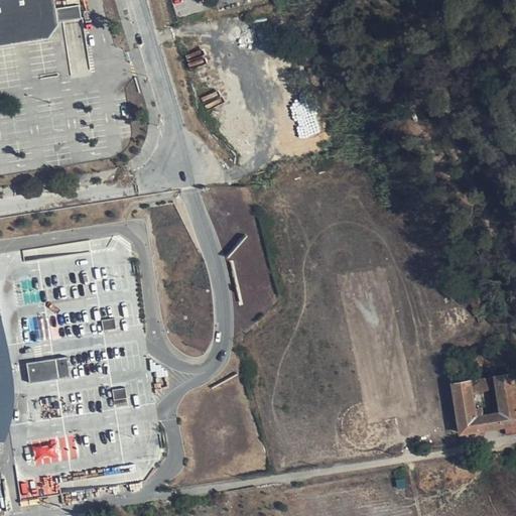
[(0,0),(0,43),(49,36),(59,22),(56,7),(55,0),(0,0)]
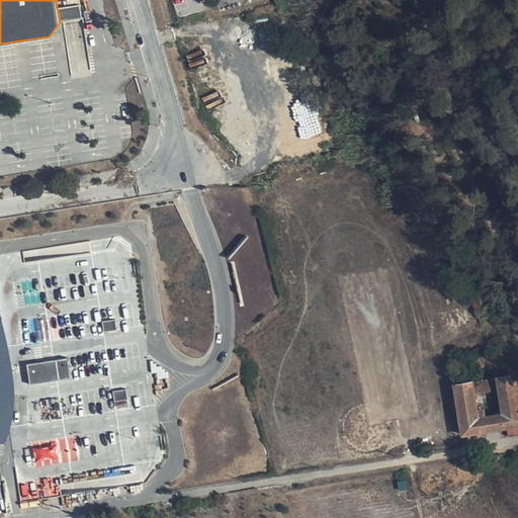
[(57,7),(60,22),(82,18),(80,4),(57,7)]
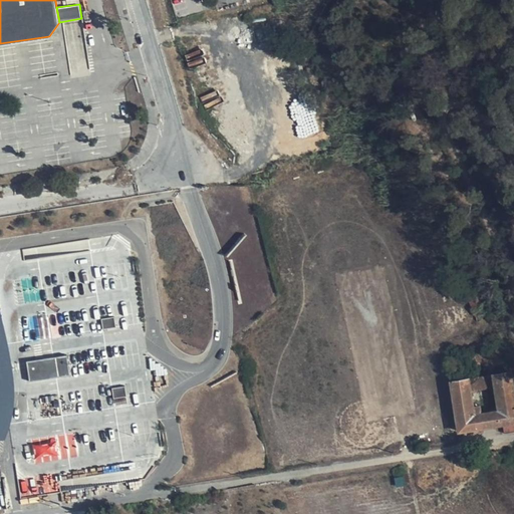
[(475,365),(481,362),(475,351),(462,359),(465,363),(471,360),(475,365)]
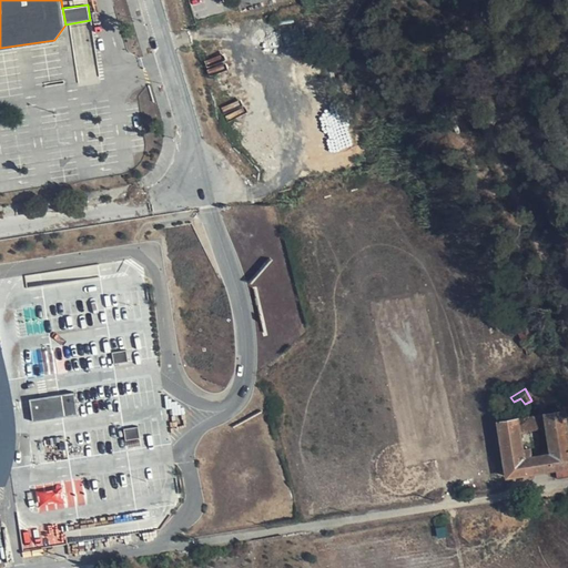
[(567,437),(564,412),(545,414),(547,427),(550,448),(551,453),(543,455),(541,455),(544,469),(555,468),(567,465),(567,437)]
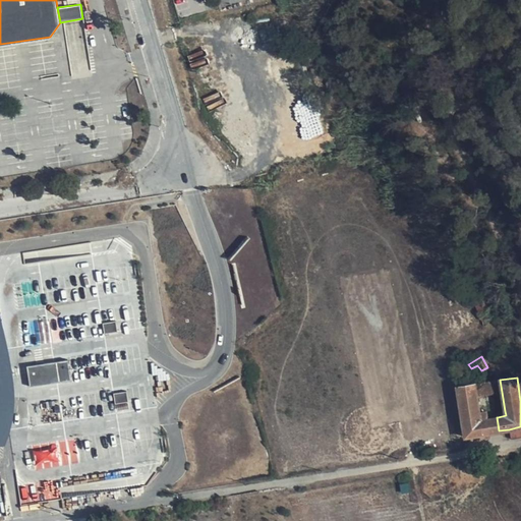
[(500,380),(474,384),(476,396),(502,392),(500,380)]
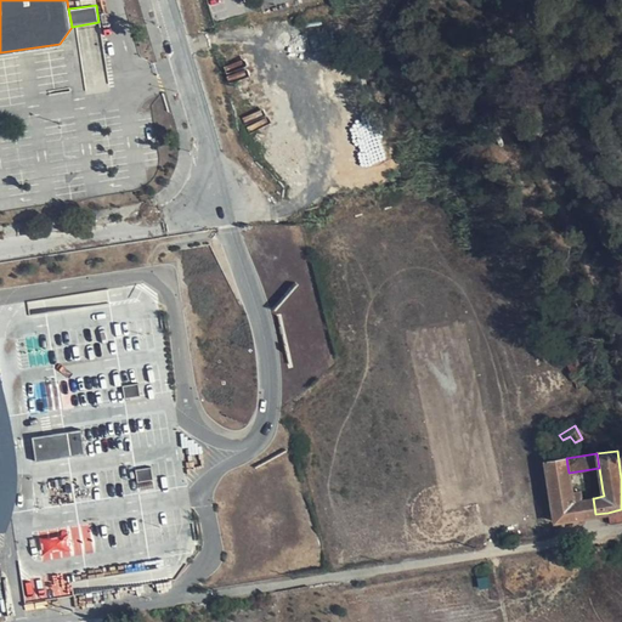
[(546,462),(555,521),(587,516),(584,499),(582,499),(574,501),(572,492),(569,473),(566,458),(546,462)]
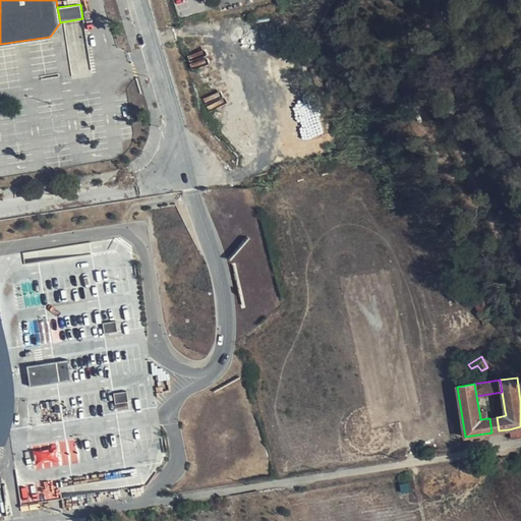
[(480,419),(487,418),(486,411),(479,412),(480,419)]
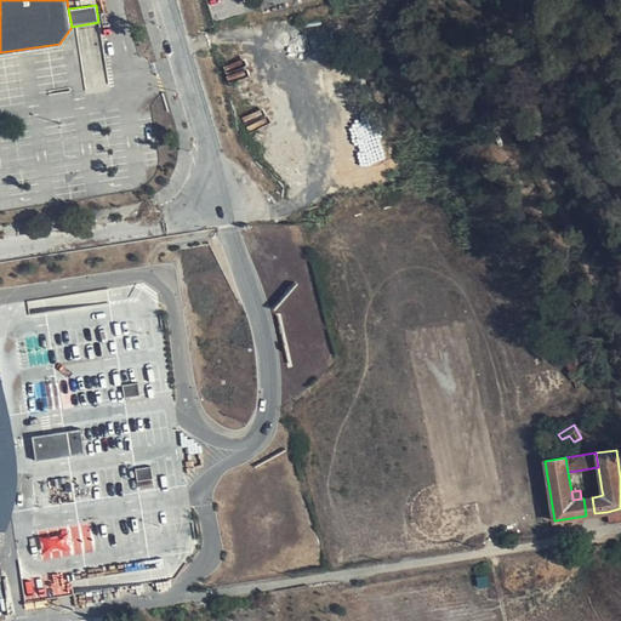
[(584,499),(586,516),(594,513),(592,497),(584,499)]
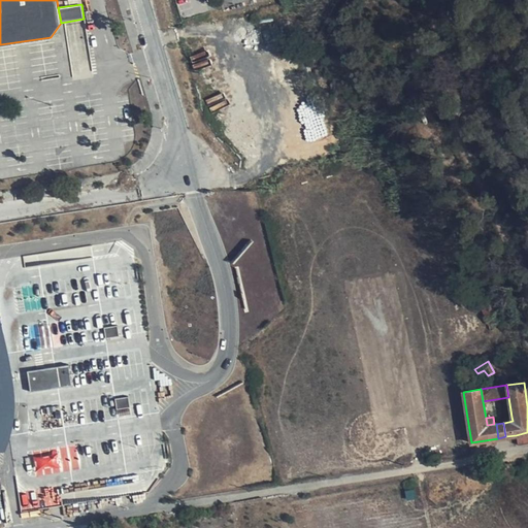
[(527,440),(527,432),(516,435),(517,443),(527,440)]
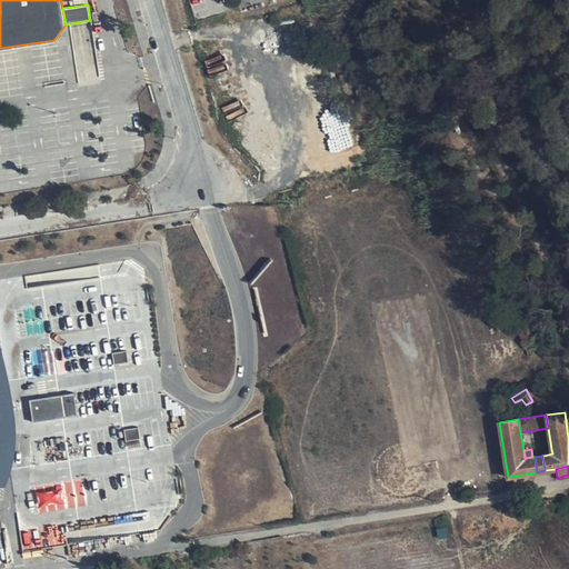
[(551,513),(549,501),(533,503),(536,516),(551,513)]
